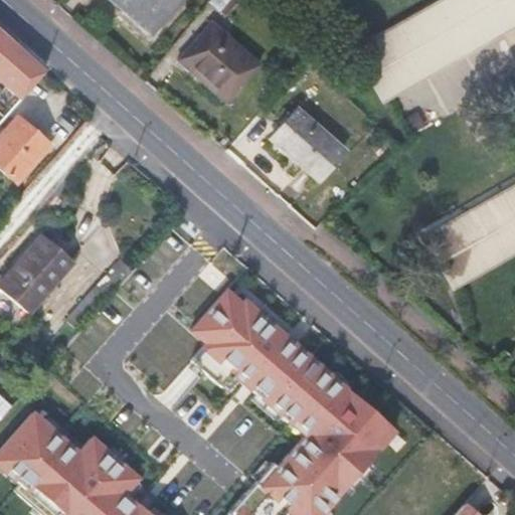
[(113,0),(153,34),(182,0),(113,0)]
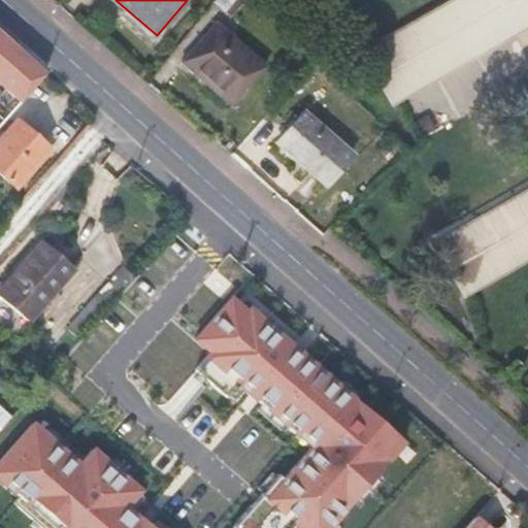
[(527,0),(455,0),(362,53),(391,104),(527,26),(527,0)]
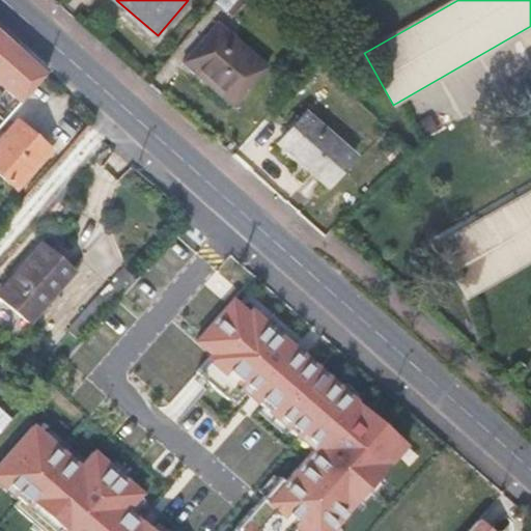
[(269,68),(221,25),(186,63),(233,107),(269,68)]
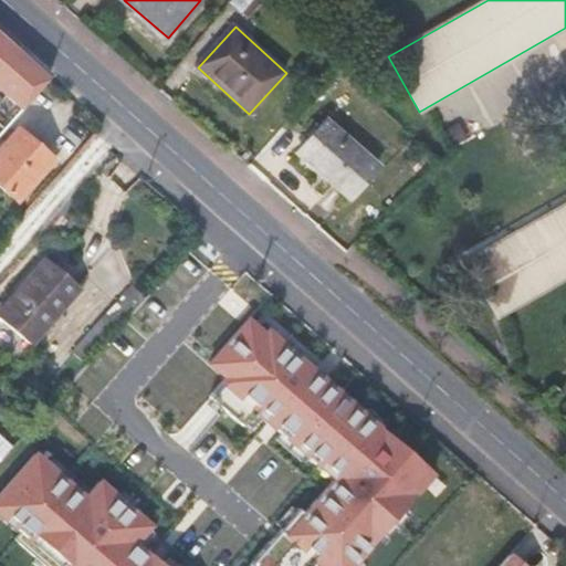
[(0,72),(17,53),(0,38),(0,72)]
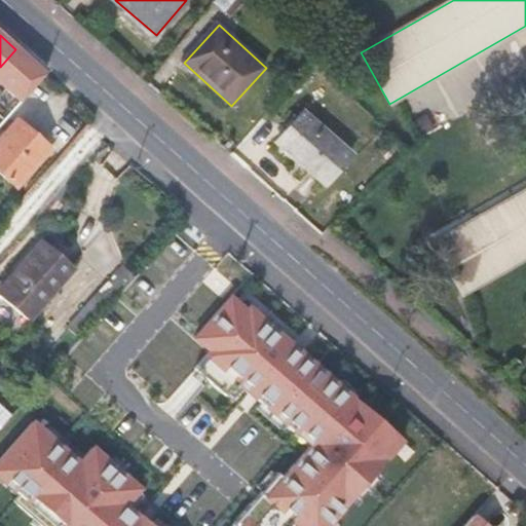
[(0,118),(42,72),(20,52),(15,49),(0,67),(0,118)]
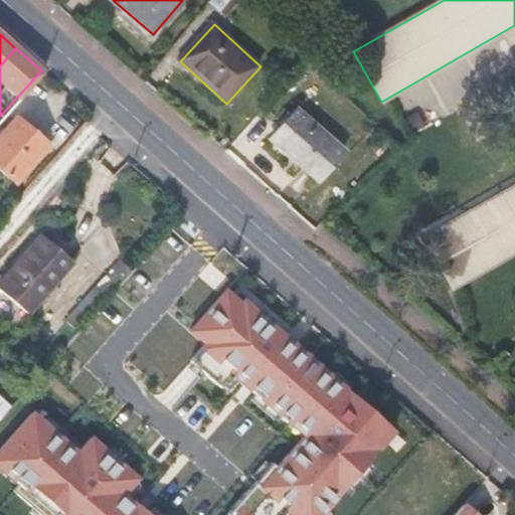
[(274,136),(323,181),(349,152),(300,107),(274,136)]
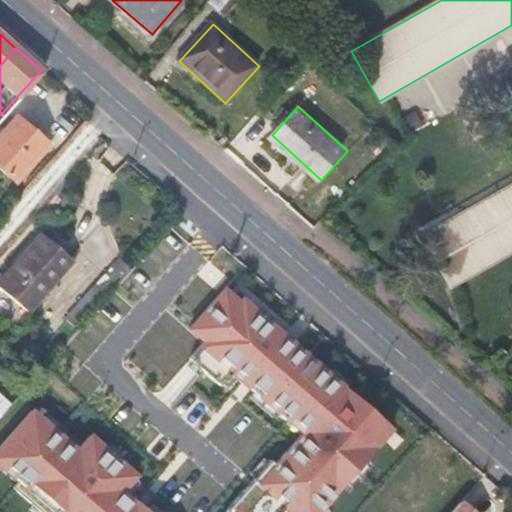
[(0,137),(0,170),(11,181),(42,145),(15,121),(0,137)]
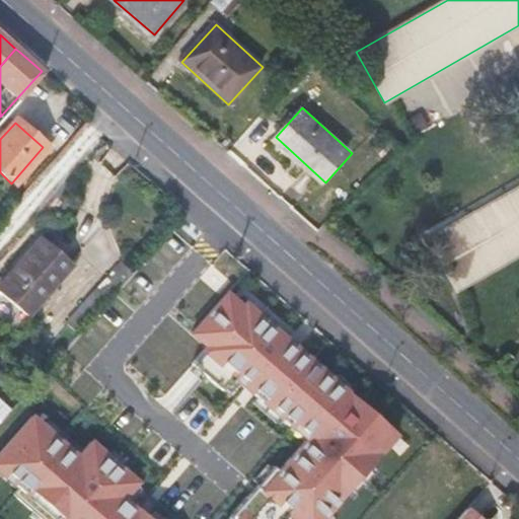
[(518,187),(429,236),(457,287),(518,252),(518,187)]
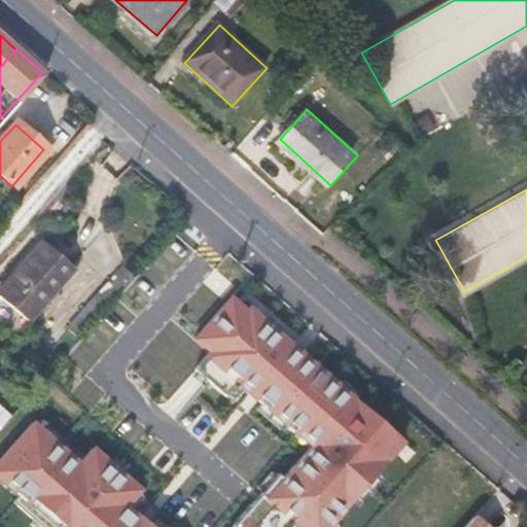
[(71,269),(41,241),(0,287),(0,296),(26,320),(71,269)]
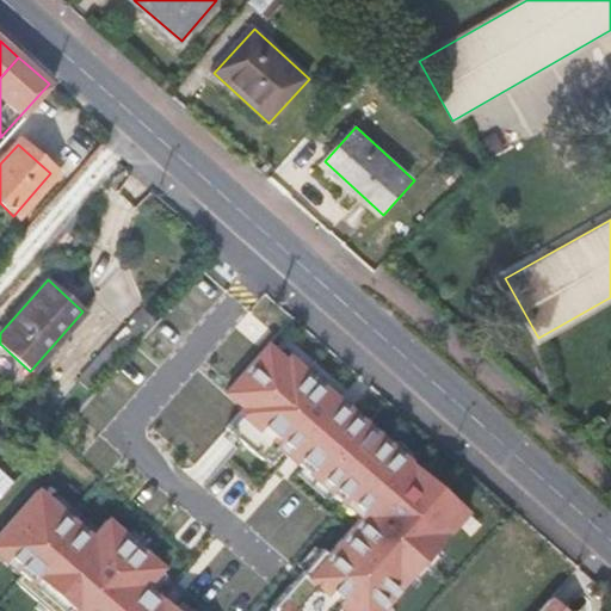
[(584,426),(591,433),(606,417),(599,409),(584,426)]
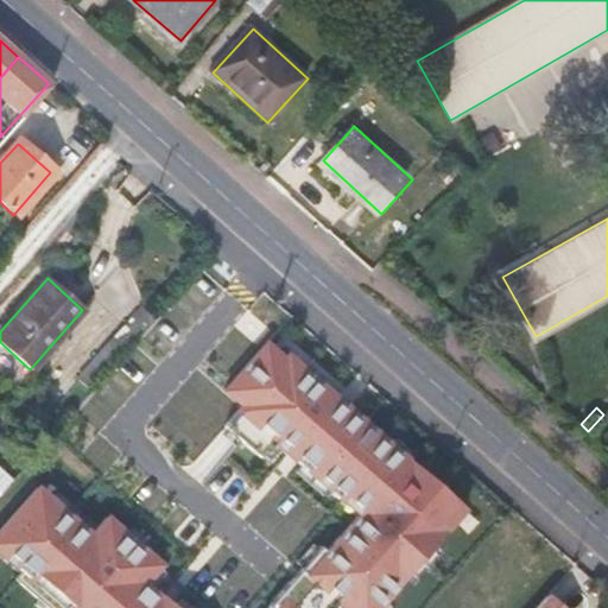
[(0,530),(11,518),(0,508),(0,530)]
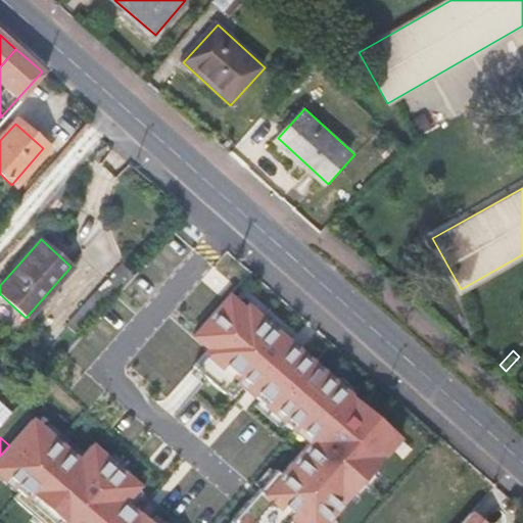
[(459,522),(478,522),(468,514),(459,522)]
